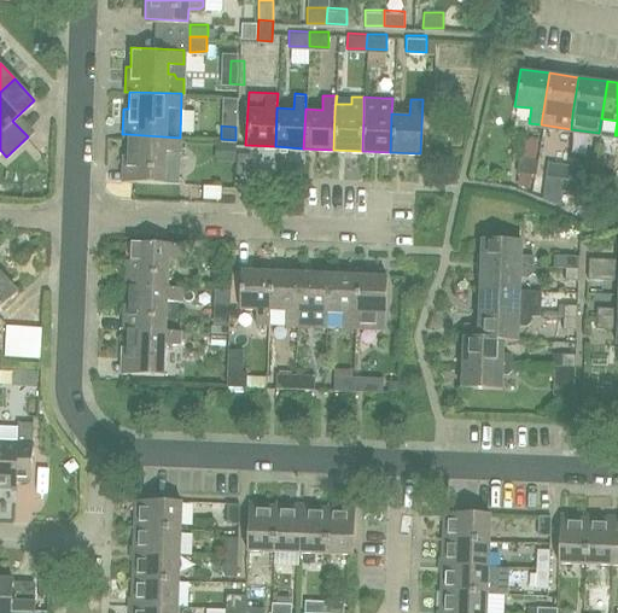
[(179,150),(180,138),(127,134),(126,153),(121,152),(120,179),(163,181),(163,180),(176,181),(179,150)]
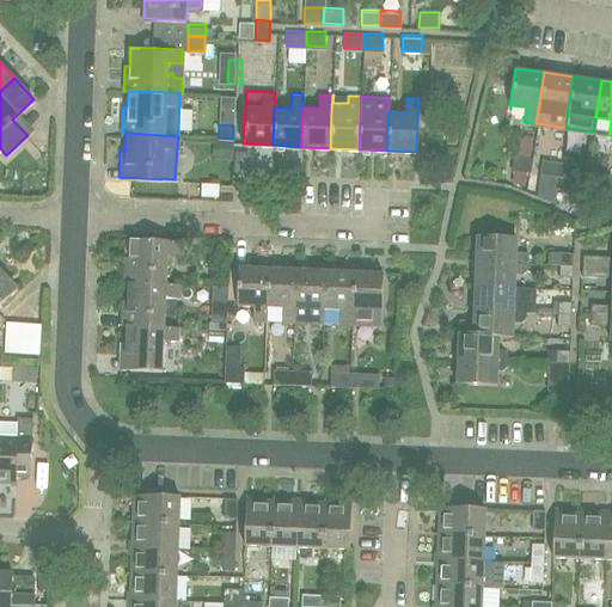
[(561,160),(558,176),(577,178),(580,163),(568,161),(570,151),(563,149),(561,160)]
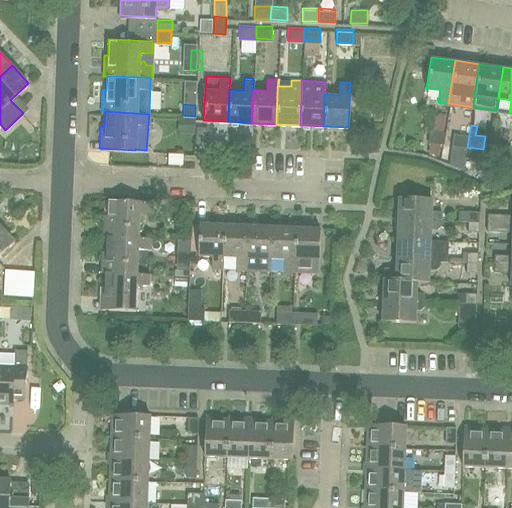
[(444,143),(445,131),(429,128),(427,141),(444,143)]
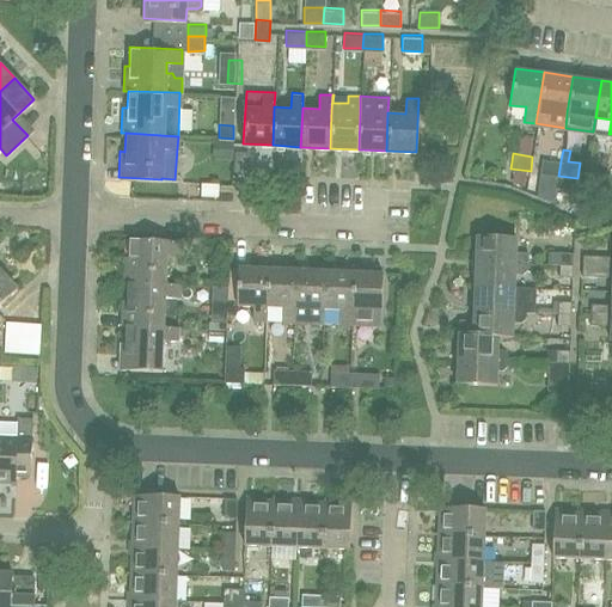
[(557,175),(558,176),(561,160),(542,158),(539,173),(540,173),(537,194),(554,200),(557,175)]
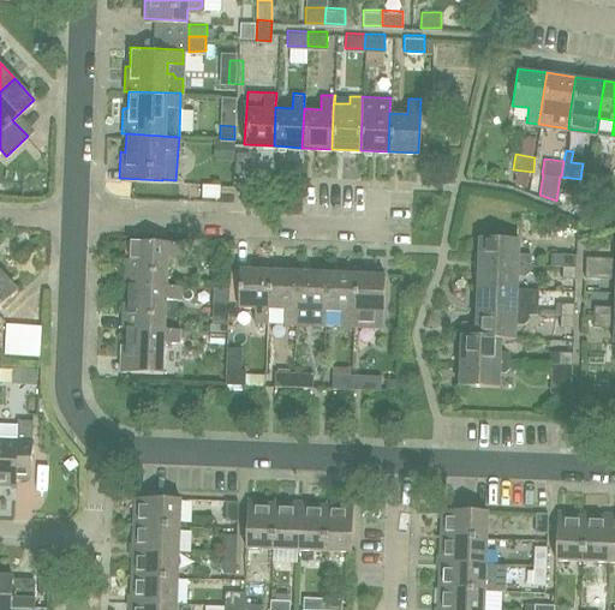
[(201,195),(219,196),(219,183),(202,183),(201,195)]
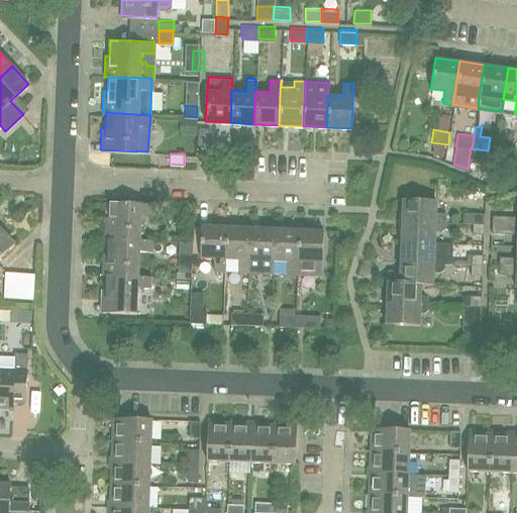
[(401,220),(446,221),(446,212),(434,212),(435,199),(402,198),(401,220)]
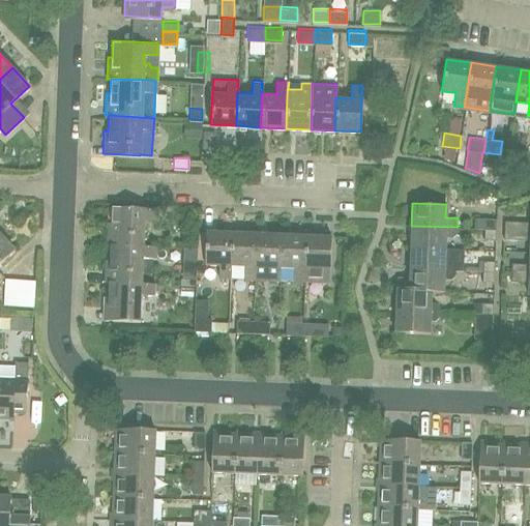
[(107,244),(111,244),(144,245),(145,220),(158,221),(158,208),(113,206),(113,223),(108,222),(107,244)]
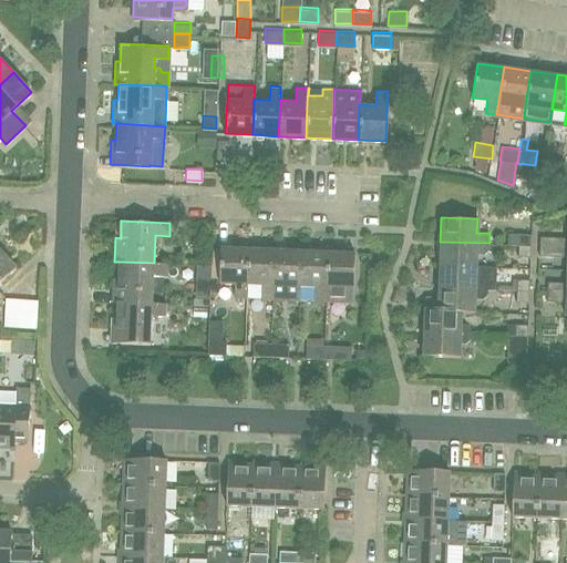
[(518,243),(518,244),(529,244),(529,232),(518,232),(508,232),(507,243),(518,243)]
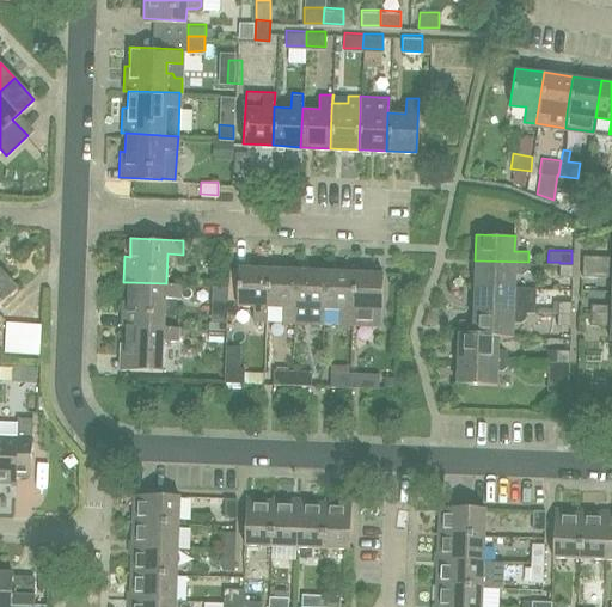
[(582,264),(611,264),(611,255),(592,255),(592,253),(582,253),(582,264)]
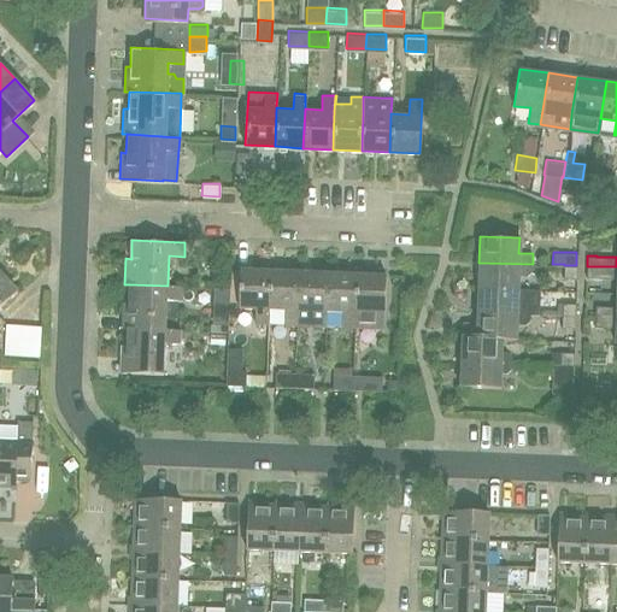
[(477,288),(517,288),(518,275),(526,275),(532,270),(533,264),(479,263),(477,288)]
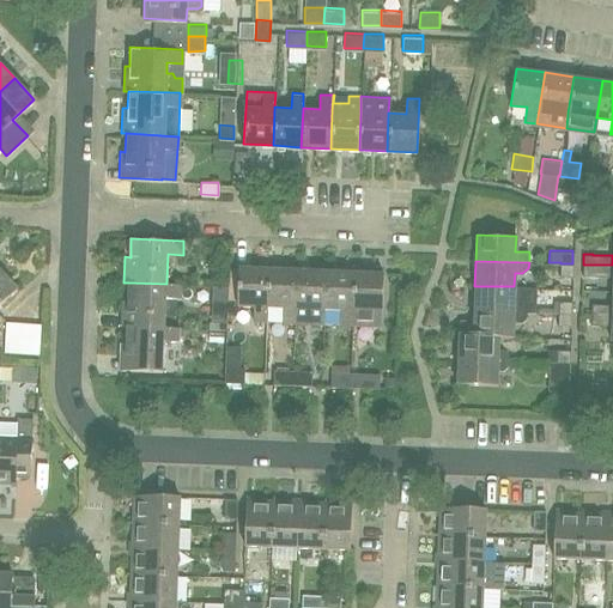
[(572,263),(560,263),(559,275),(572,275),(572,263)]
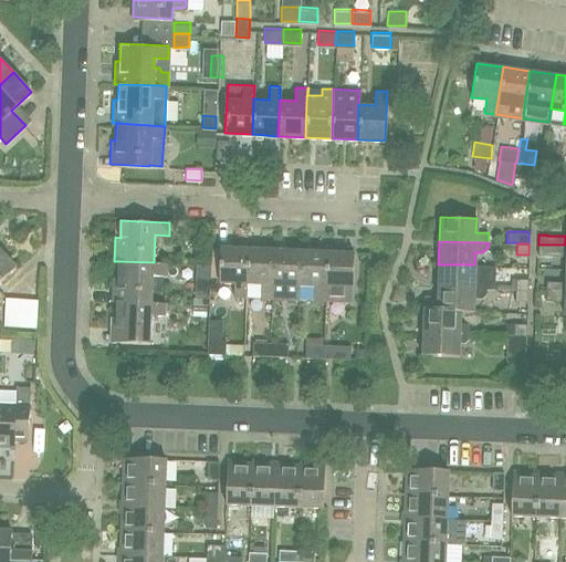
[(565,255),(565,245),(538,245),(538,253),(547,253),(547,255),(565,255)]
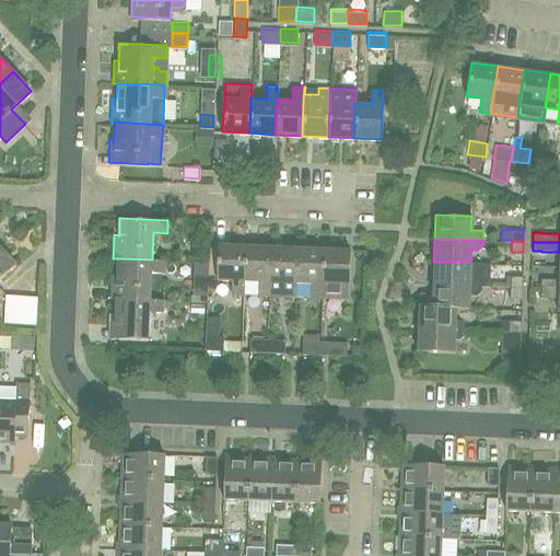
[(243,294),(244,279),(245,244),(218,243),(216,278),(231,279),(231,293),(243,294)]
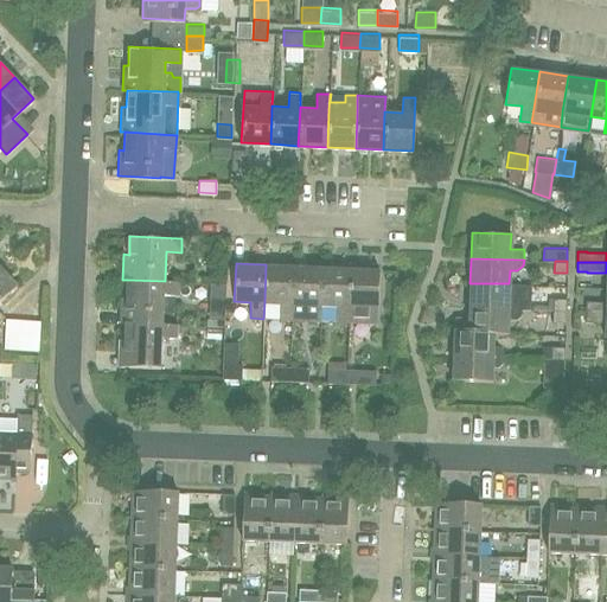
[(266,264),(264,302),(279,302),(279,318),(293,319),(295,267),(266,264)]
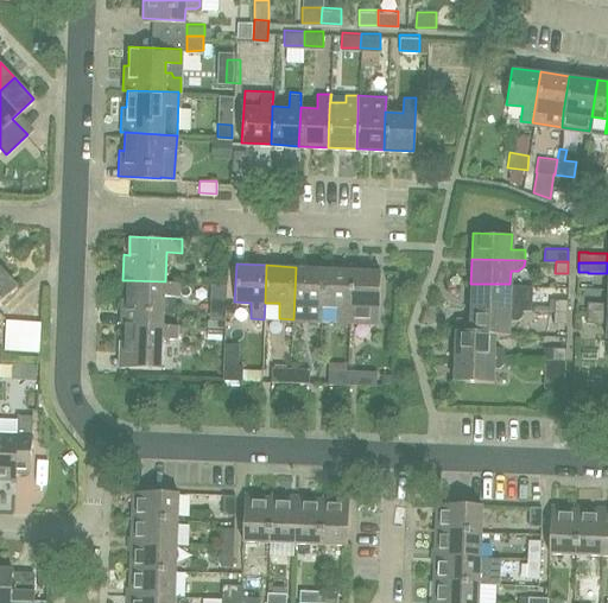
[(0,302),(17,286),(0,267),(0,321),(5,316),(0,311),(0,302)]
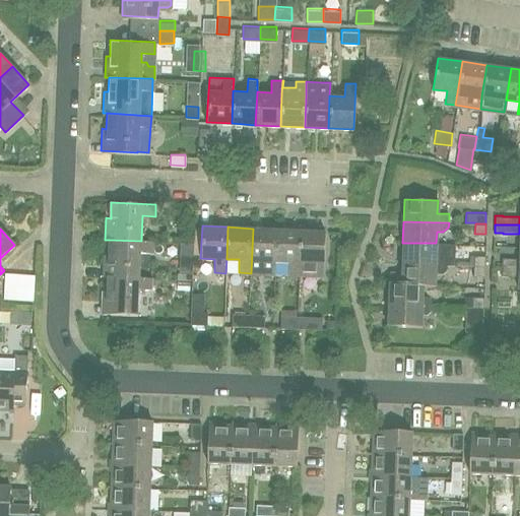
[(253,229),(251,273),(275,274),(275,261),(277,230),(253,229)]
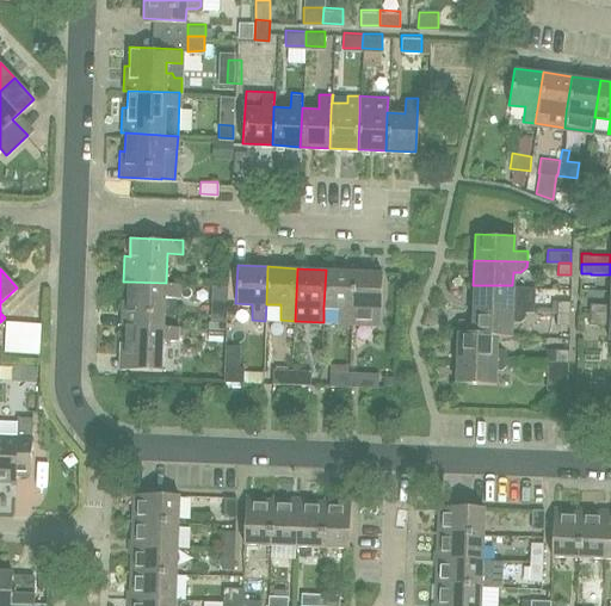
[(350,323),(352,271),(326,270),(323,307),(339,307),(338,323),(350,323)]
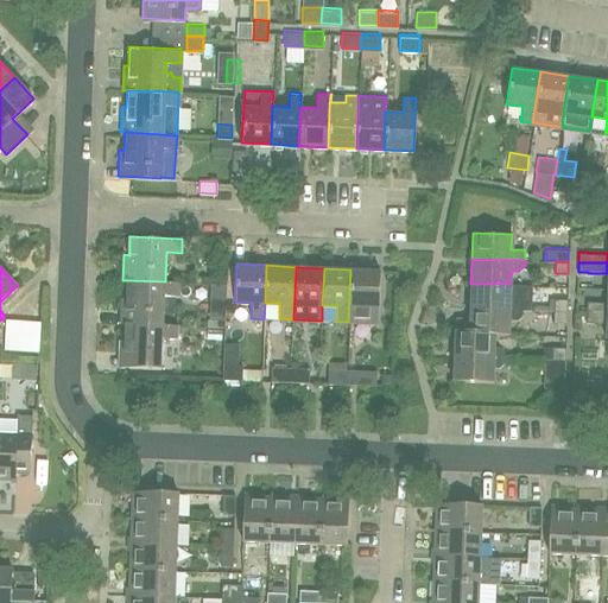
[(380,271),(350,270),(348,322),(378,323),(380,271)]
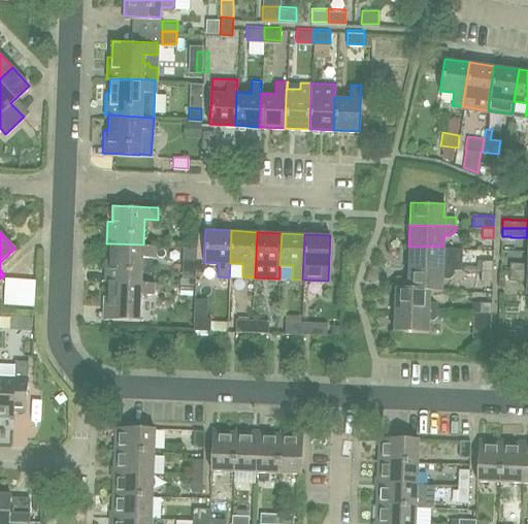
[(104,280),(108,280),(141,281),(142,256),(156,256),(156,244),(143,244),(110,243),(109,258),(105,258),(104,280)]
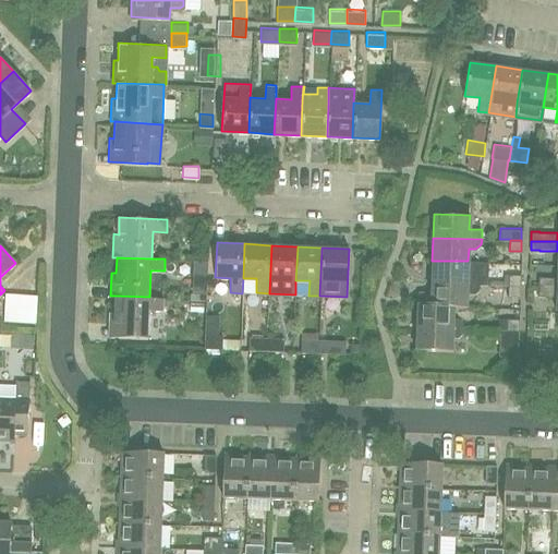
[(207,269),(208,261),(194,261),(194,269),(207,269)]
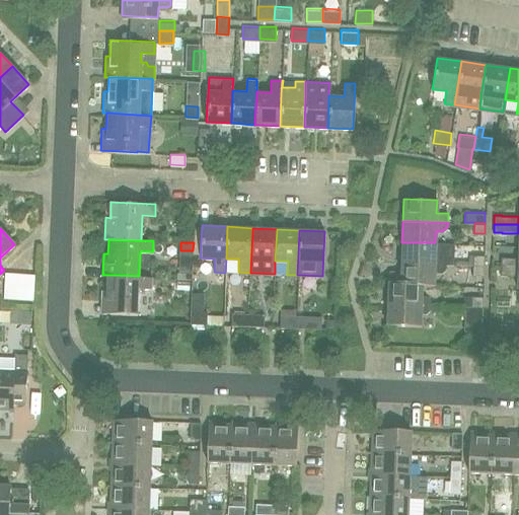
[(401,263),(446,264),(451,264),(451,243),(435,242),(401,242),(401,263)]
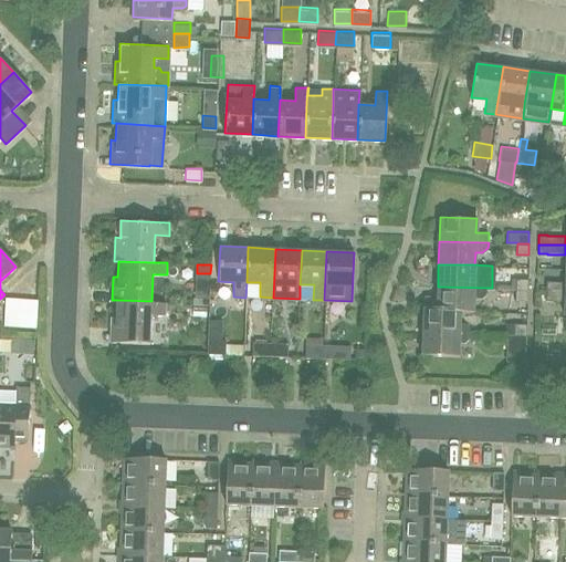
[(545,280),(545,290),(565,290),(565,270),(565,280),(545,280)]
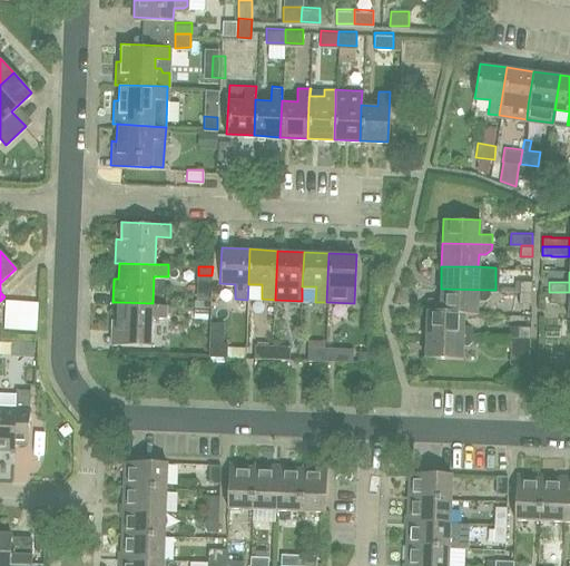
[(519,279),(519,289),(519,291),(531,291),(531,279),(519,279)]
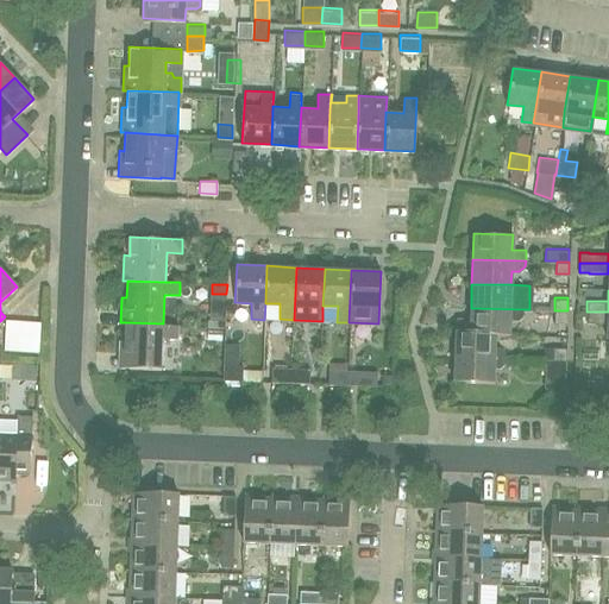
[(457,315),(456,331),(495,333),(509,333),(510,320),(518,320),(523,314),(523,309),(471,308),(471,316),(457,315)]
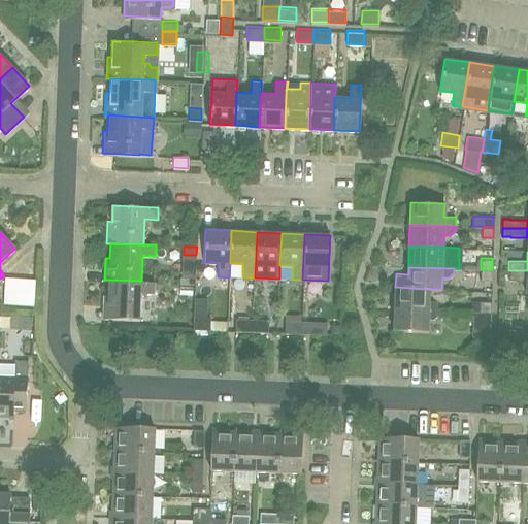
[(481,269),(481,279),(481,280),(491,280),(492,269),(481,269)]
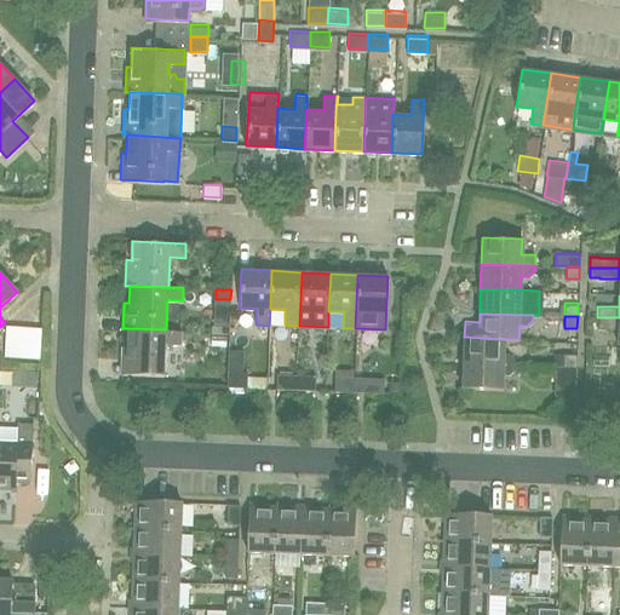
[(619,317),(597,317),(597,327),(619,328),(618,343),(619,343),(619,358),(619,357),(619,317)]
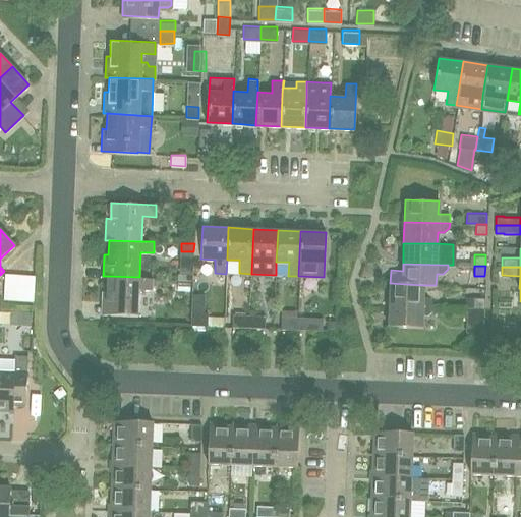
[(153,278),(139,277),(107,276),(106,291),(103,291),(102,313),(137,314),(138,288),(152,289),(153,278)]
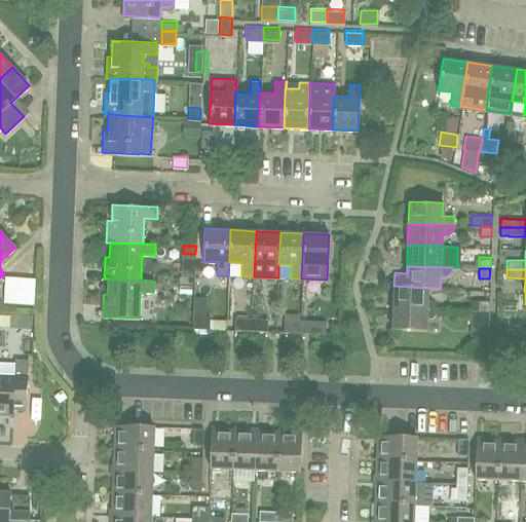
[(427,288),(393,286),(392,306),(436,308),(436,302),(431,299),(427,299),(427,288)]
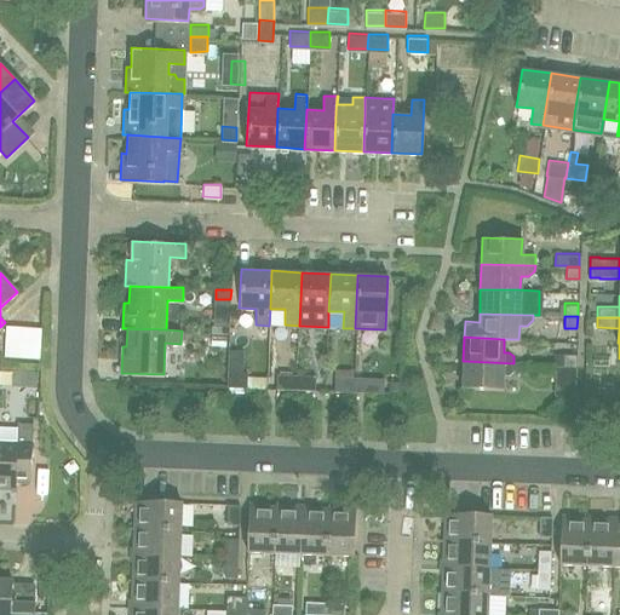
[(248,371),(242,371),(244,349),(228,348),(227,385),(247,386),(248,371)]
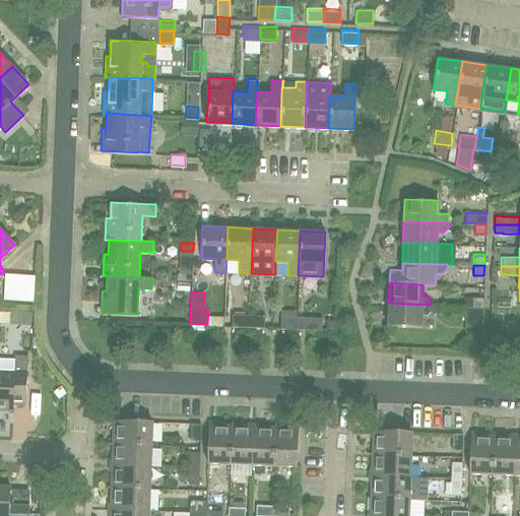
[(471,306),(482,306),(482,296),(472,296),(471,306)]
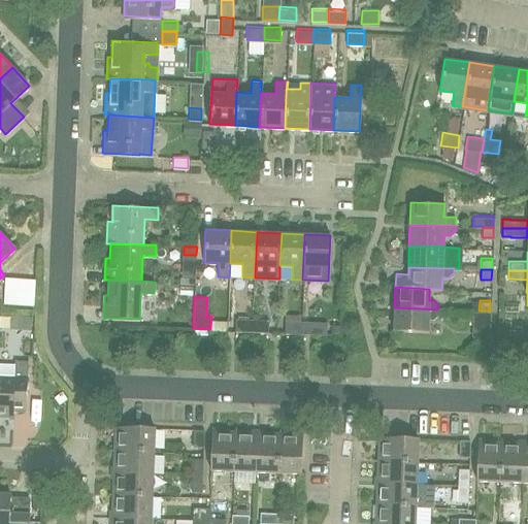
[(437,309),(394,307),(394,330),(428,331),(428,319),(432,319),(437,315),(437,309)]
